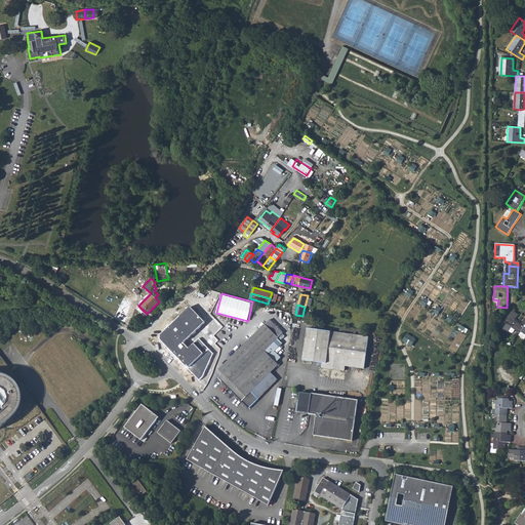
[(184,344),(205,322),(190,307),(160,334),(160,339),(185,365),(186,364),(189,367),(188,369),(199,380),(203,376),(213,354),(199,338),(189,349),(184,344)]
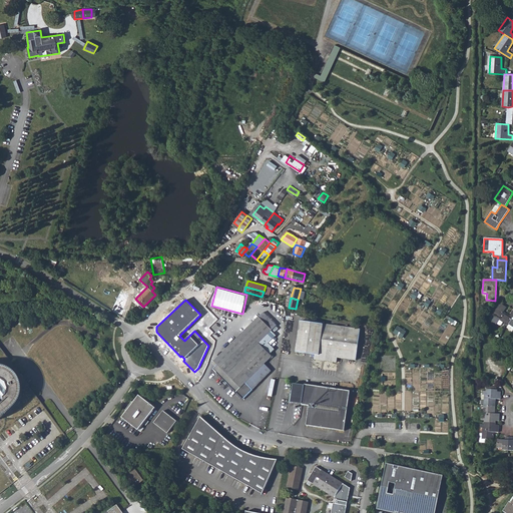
[(499,321),(507,326),(508,325),(512,317),(512,310),(508,318),(503,314),(506,308),(500,304),(489,320),(496,325),(499,321)]
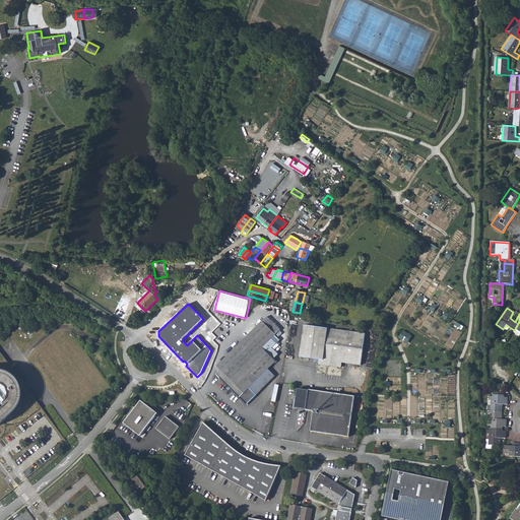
[(281,330),(267,317),(216,367),(220,370),(214,376),(218,380),(219,379),(228,387),(226,388),(229,390),(231,389),(246,405),(256,395),(275,376),(268,369),(276,362),(274,360),(278,354),(272,348),(280,340),(276,335),(281,330)]
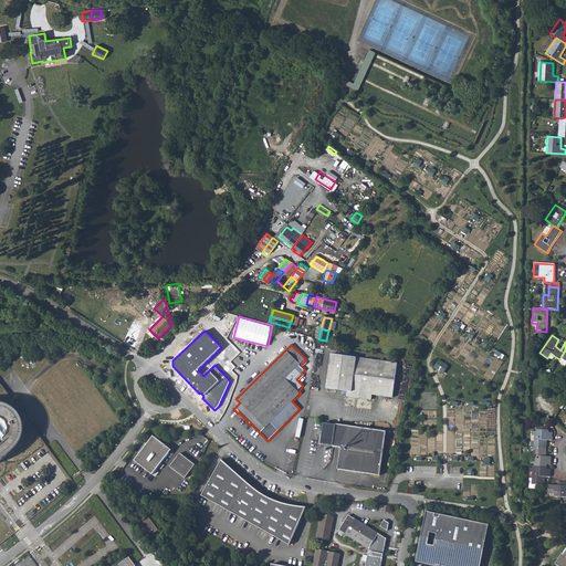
[(392,398),(397,364),(329,355),(325,390),(346,392),(346,398),(370,401),(371,396),(392,398)]
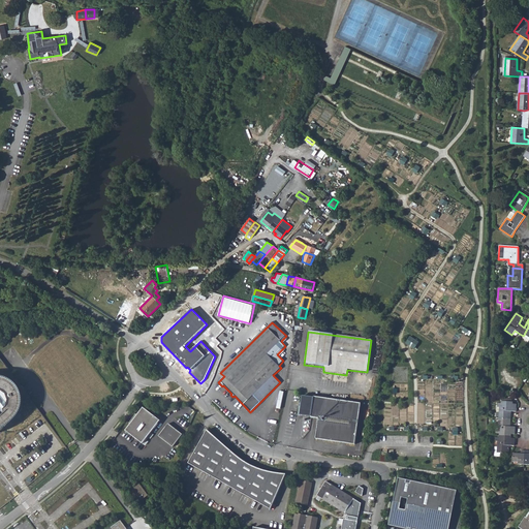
[(405,344),(414,349),(419,343),(410,337),(405,344)]
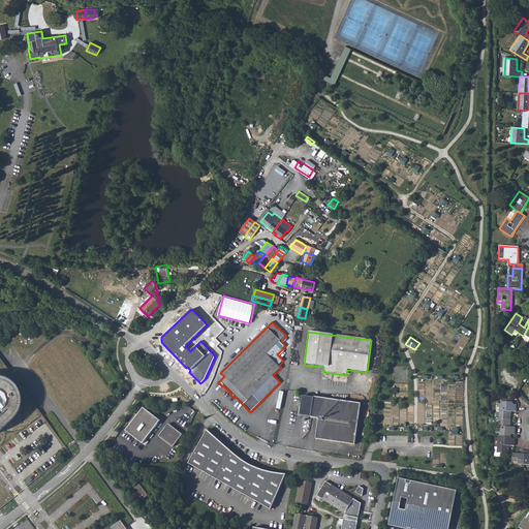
[(0,456),(48,422),(0,358),(0,456)]
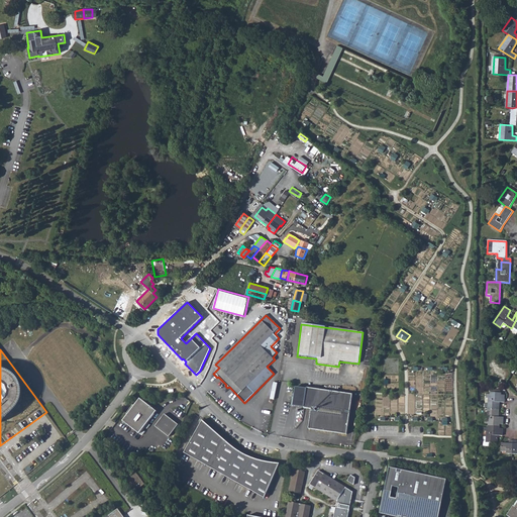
[(306,390),(295,388),(294,394),(295,395),(294,401),(293,401),(293,407),(304,408),(304,409),(311,410),(308,429),(347,434),(352,395),(306,389),(306,390)]
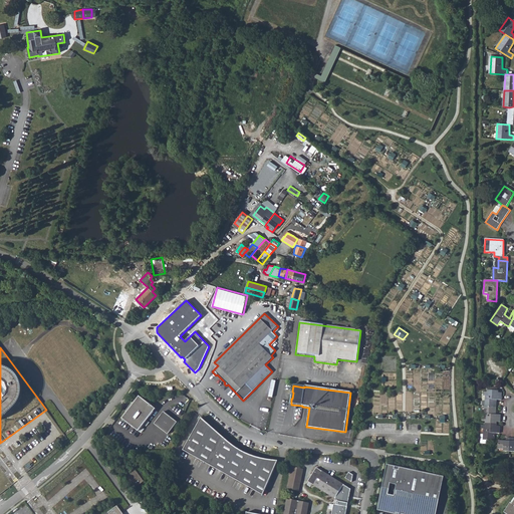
[(485,396),(484,401),(484,407),(496,408),(496,401),(501,401),(501,396),(501,393),(498,393),(498,391),(486,391),(486,392),(483,392),(483,396),(485,396)]
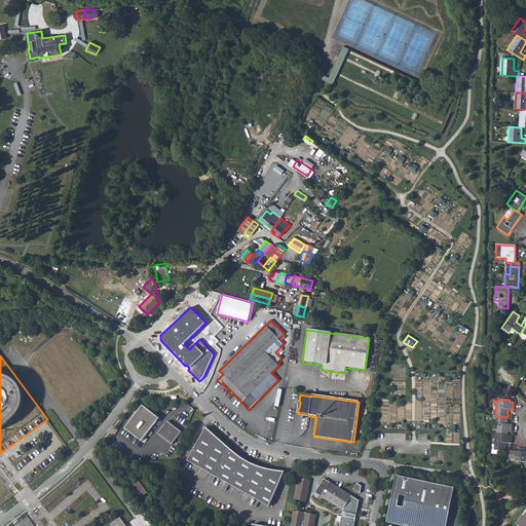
[(158,417),(142,405),(124,427),(142,441),(158,417)]
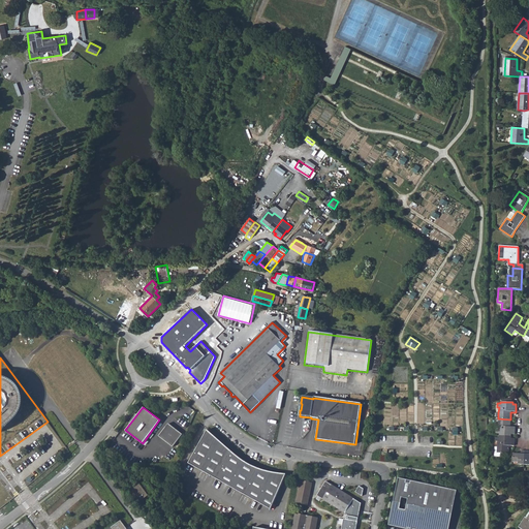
[(510,419),(498,418),(498,430),(495,430),(495,434),(499,434),(499,436),(510,436),(511,434),(515,434),(515,427),(510,427),(510,419)]
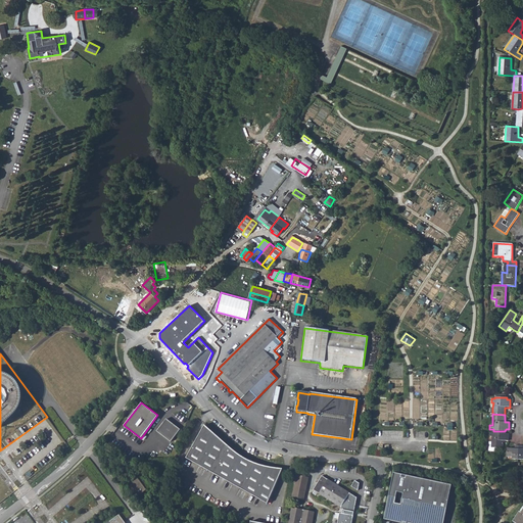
[(180,428),(165,418),(156,430),(171,441),(180,428)]
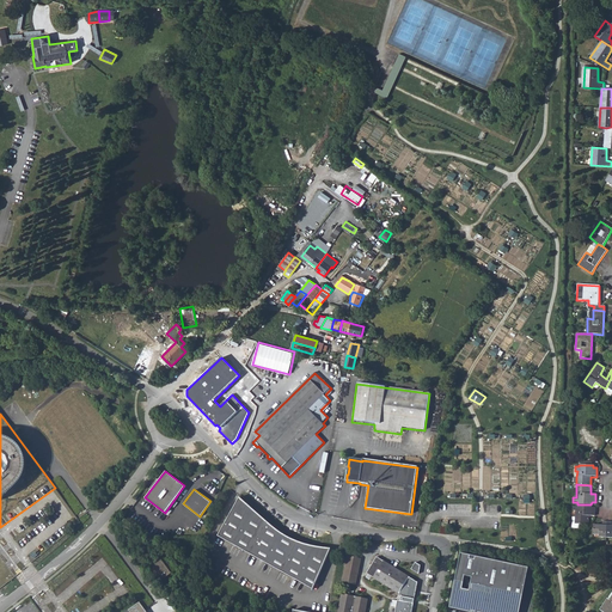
[(258,513),(240,497),(219,534),(313,589),(331,549),(319,546),(310,545),(295,539),(282,532),(258,513)]
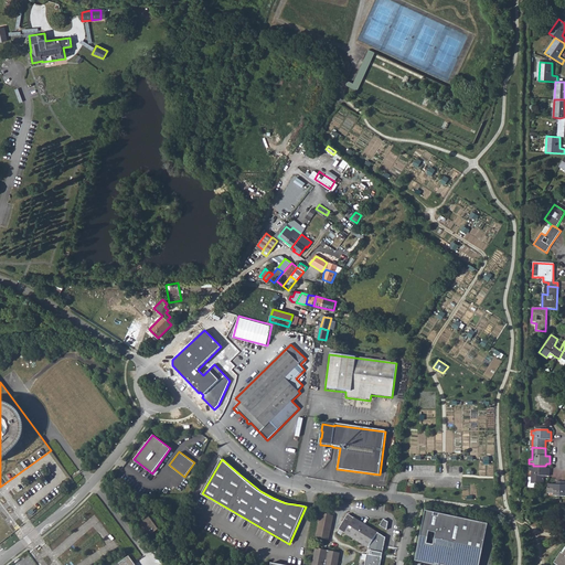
[(545,466),(533,466),(532,467),(529,468),(529,472),(531,472),(531,478),(530,483),(534,484),(543,484),(544,477),(548,477),(550,468),(545,468),(545,466)]
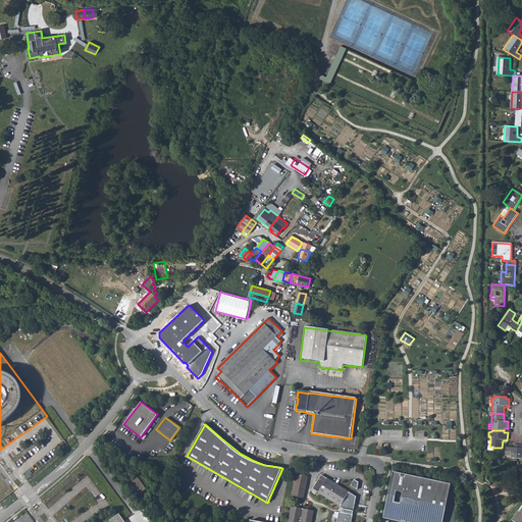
[(517,459),(518,445),(514,445),(513,448),(506,448),(506,457),(511,457),(511,459),(517,459)]
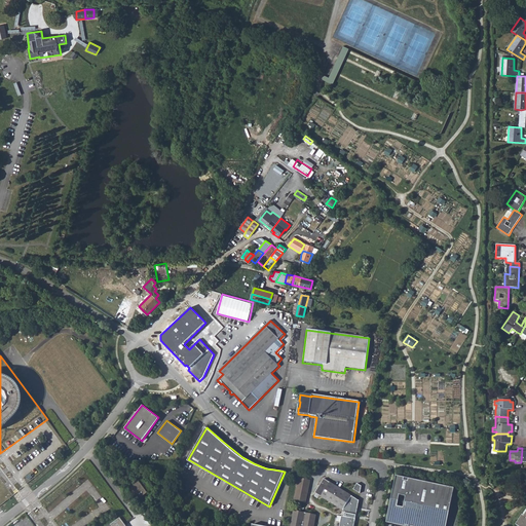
[(386,523),(402,525),(446,525),(455,488),(397,476),(386,523)]
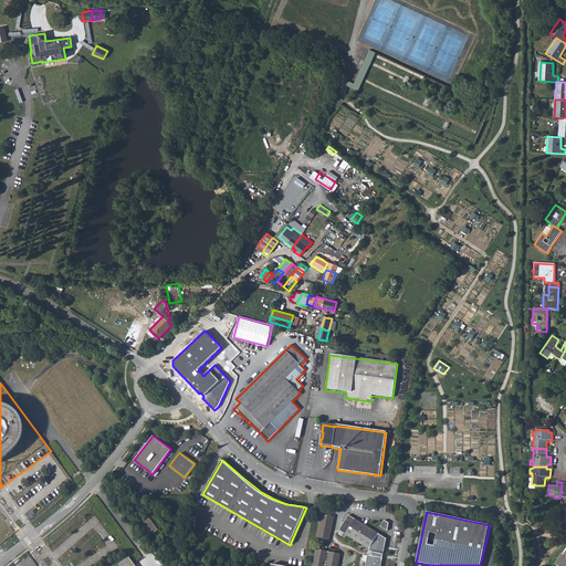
[(136,523),(147,538),(159,530),(148,514),(136,523)]
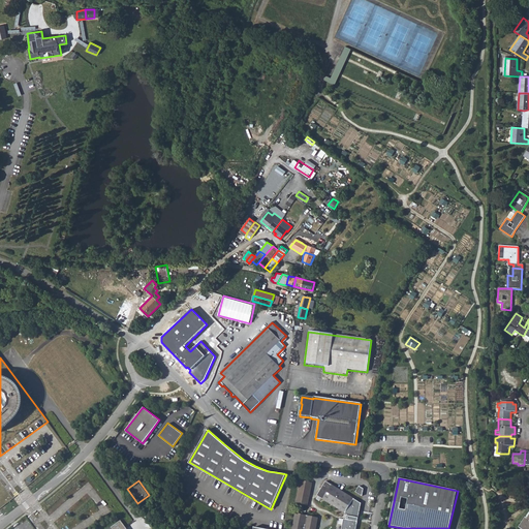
[(312,483),(301,480),(299,491),(300,491),(299,495),(298,495),(297,503),(308,505),(312,483)]
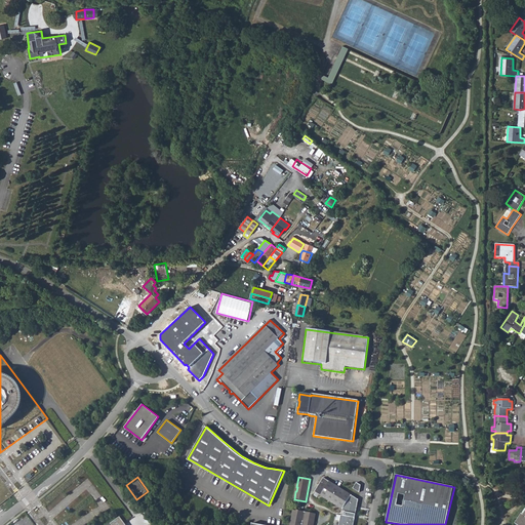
[(351,495),(323,478),(314,491),(341,509),(351,495)]
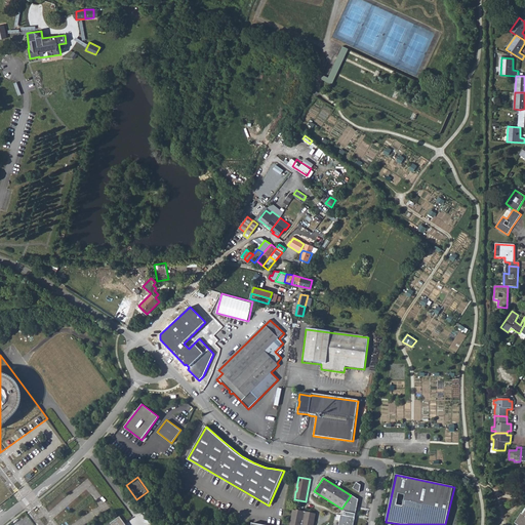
[(359,491),(362,485),(357,482),(354,488),(359,491)]
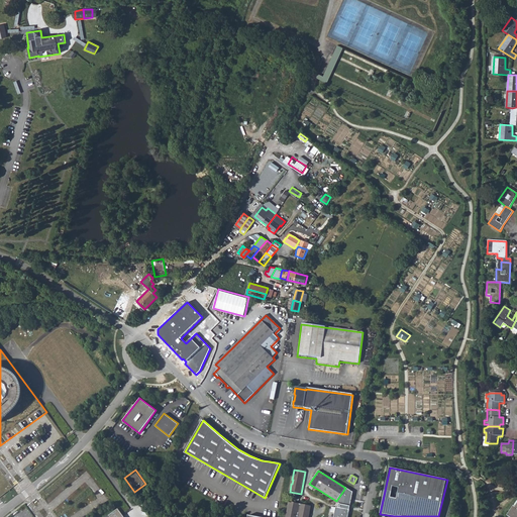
[(307,516),(310,506),(289,502),(286,516),(347,516),(352,493),(345,488),(336,501),(339,503),(339,508),(336,508),(334,516),(307,516)]
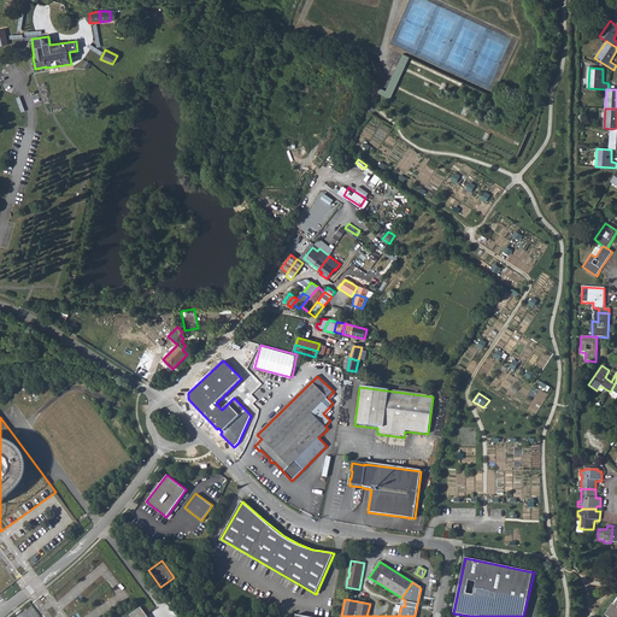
[(613,604),(605,616),(606,616),(616,616),(616,601),(615,605),(613,604)]
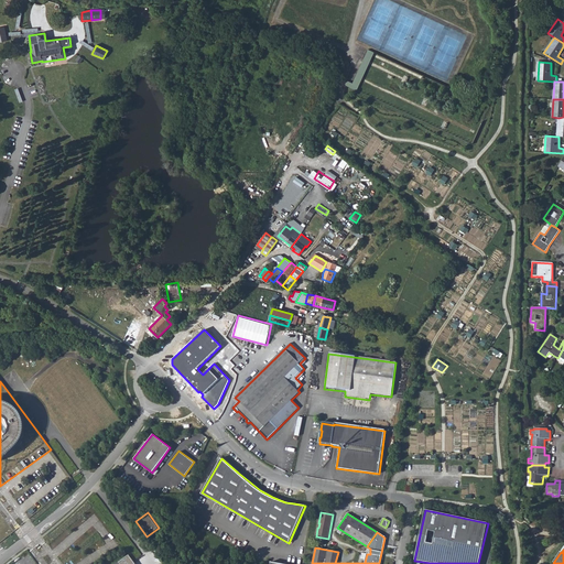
[(137,563),(129,554),(116,563),(137,563)]
